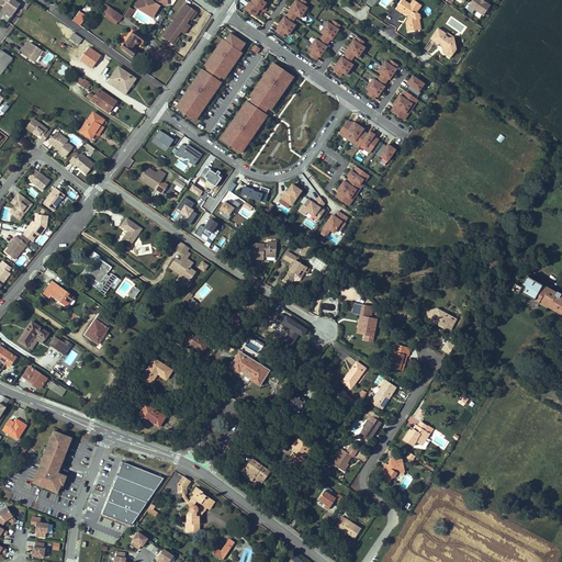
[(0,0),(0,4),(3,8),(4,7),(14,13),(20,6),(13,0),(0,0)]
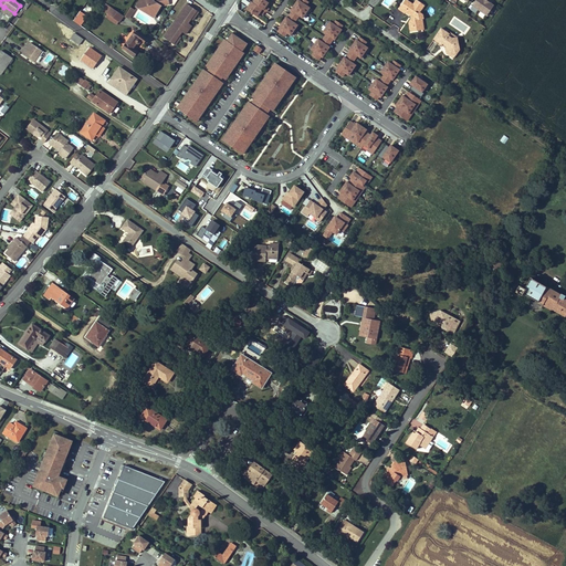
[(149,1),(149,0),(137,0),(134,6),(147,14),(152,9),(156,12),(159,7),(167,4),(165,0),(155,0),(153,3),(149,1)]
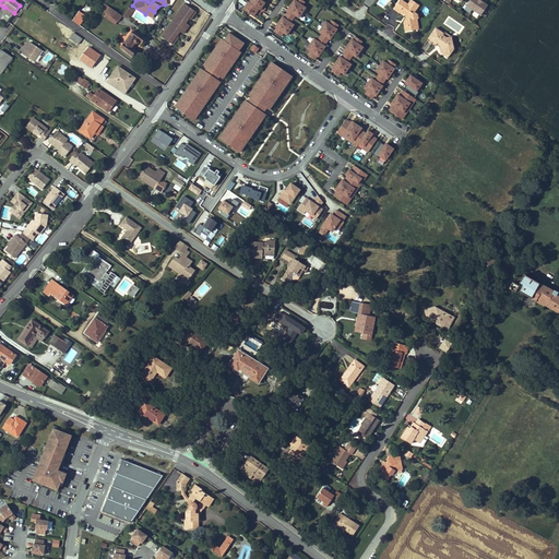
[(246,0),(242,7),(253,14),(259,8),(249,0),(248,0),(246,0)]
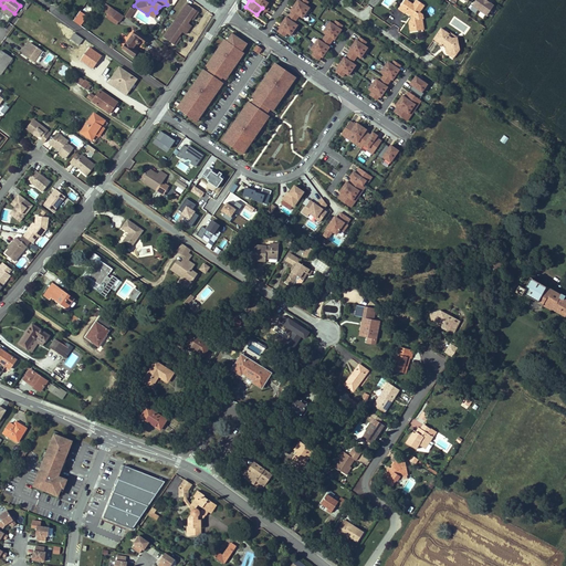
[(308,7),(305,4),(308,1),(306,0),(295,0),(290,9),(292,10),(286,17),(285,16),(278,25),(280,27),(276,31),(284,35),(286,32),(290,34),(297,23),(294,22),(299,14),(302,17),(308,7)]
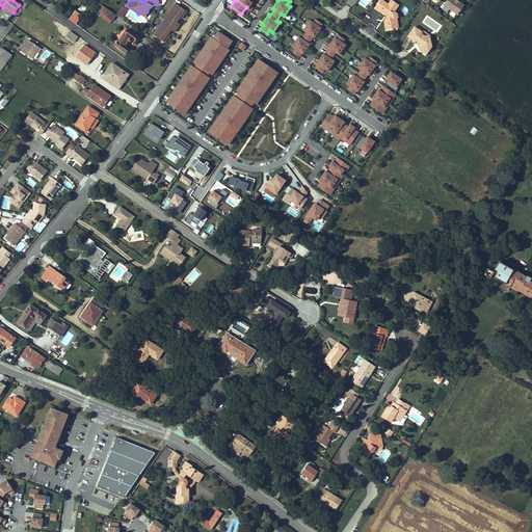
[(384,25),(386,30),(392,29),(392,23),(394,23),(394,18),(396,18),(397,18),(396,14),(393,11),(398,4),(391,0),(390,0),(388,4),(380,0),(379,0),(374,8),(379,12),(381,10),(388,15),(384,19),(387,25),(384,25)]
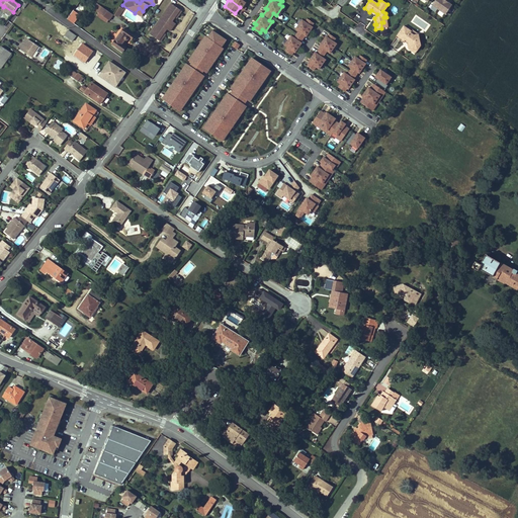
[(435,0),(432,5),(445,14),(452,5),(448,3),(449,2),(446,0),(435,0)]
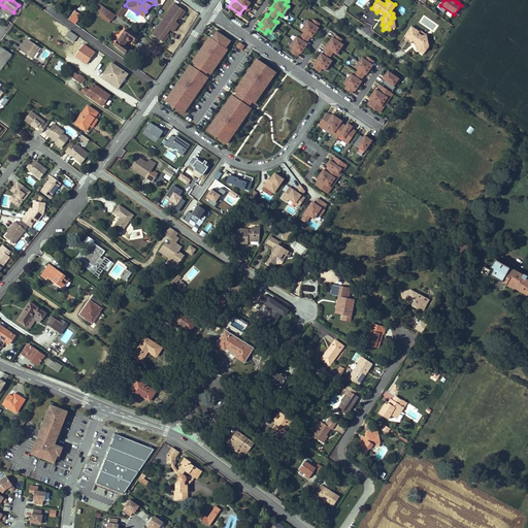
[(101,12),(104,7),(99,4),(96,9),(101,12)]
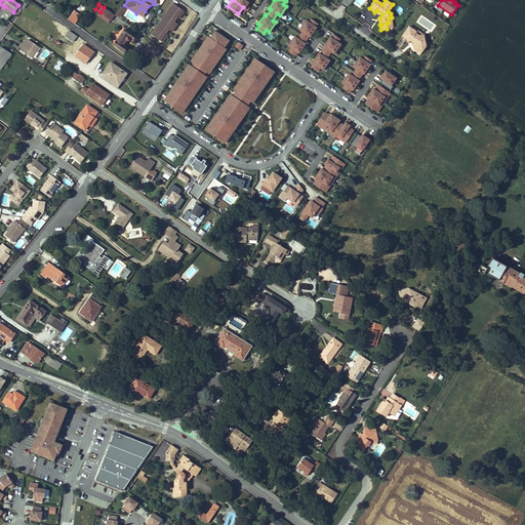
[(183,11),(173,4),(151,34),(160,41),(165,34),(168,30),(171,32),(177,25),(174,22),(177,17),(183,11)]
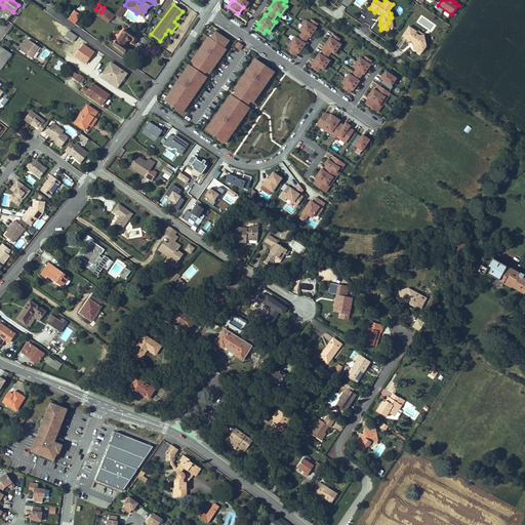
[(4,6),(3,7),(1,10),(10,16),(13,12),(4,6)]
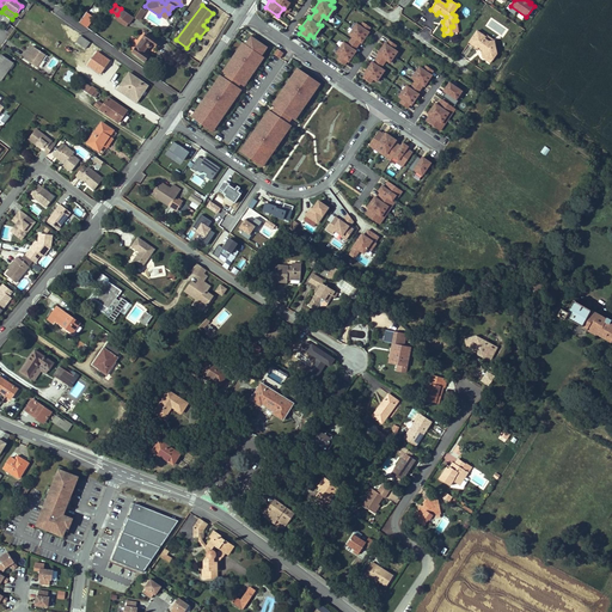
[(134,18),(132,16),(121,8),(117,14),(129,24),(134,18)]
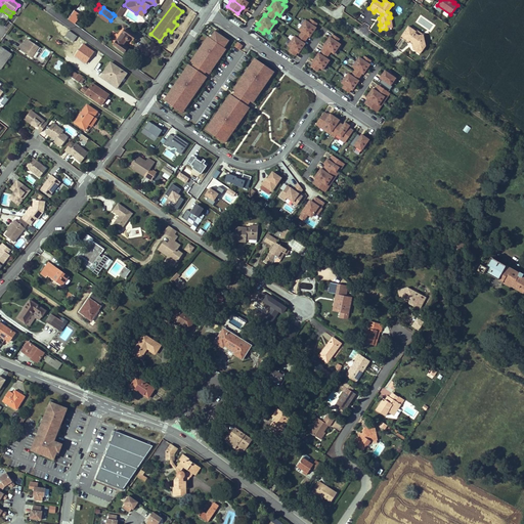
[(98,15),(108,24),(111,20),(100,12),(98,15)]
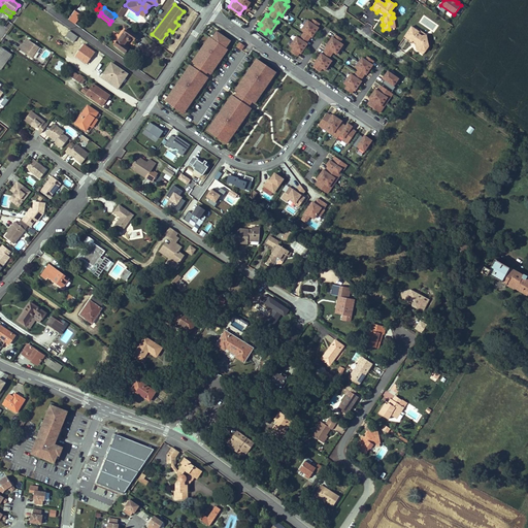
[(289,44),(292,46),(290,50),(297,55),(299,52),(300,53),(307,42),(305,42),(309,35),(311,36),(318,27),(317,26),(319,22),(311,18),(309,21),(306,20),(300,29),(303,31),(299,37),(296,35),(289,44)]
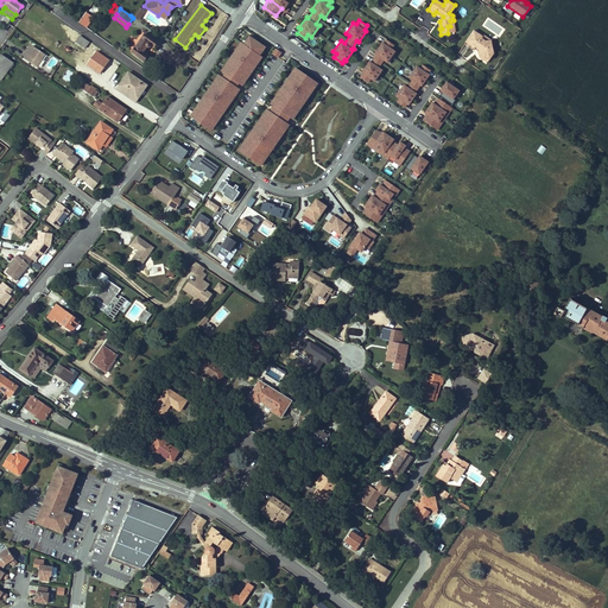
[(89,43),(90,42),(75,31),(75,32),(89,43)]
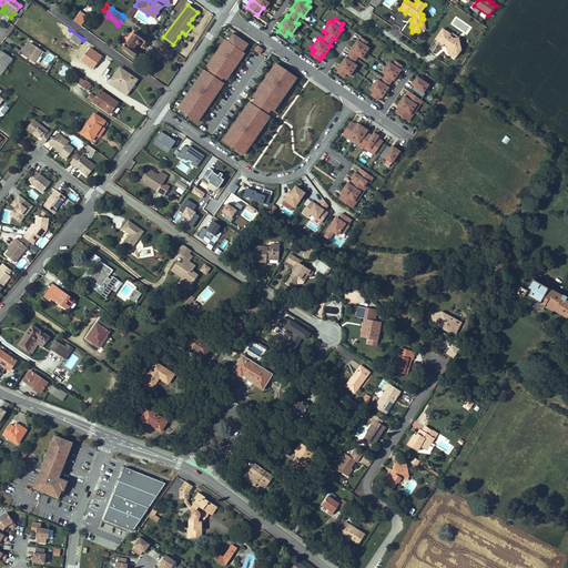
[(445,49),(447,53),(452,52),(456,56),(460,50),(458,37),(453,39),(449,36),(450,34),(442,29),(435,39),(443,46),(444,44),(447,47),(445,49)]
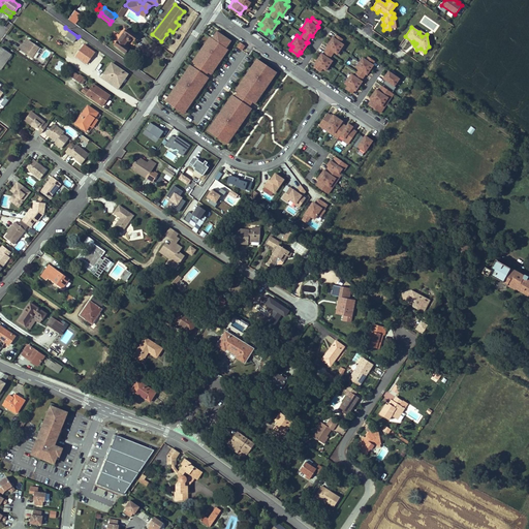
[(65,28),(63,31),(68,34),(66,36),(74,42),(78,37),(65,28)]
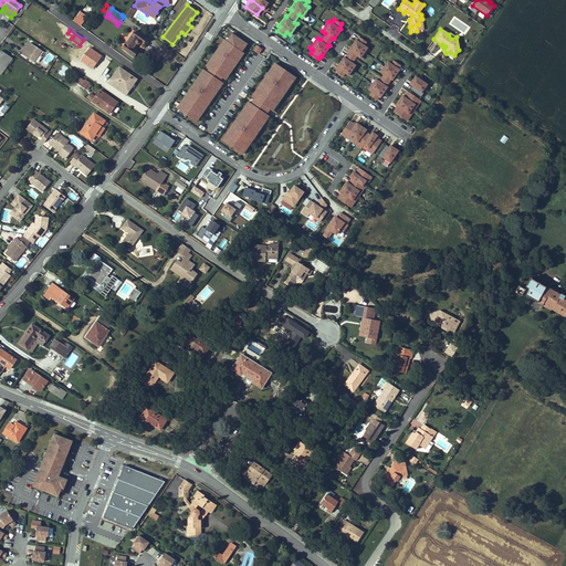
[(140,42),(144,44),(147,39),(135,31),(123,50),(134,58),(138,52),(133,49),(136,44),(137,44),(138,44),(139,44),(139,43),(140,42)]
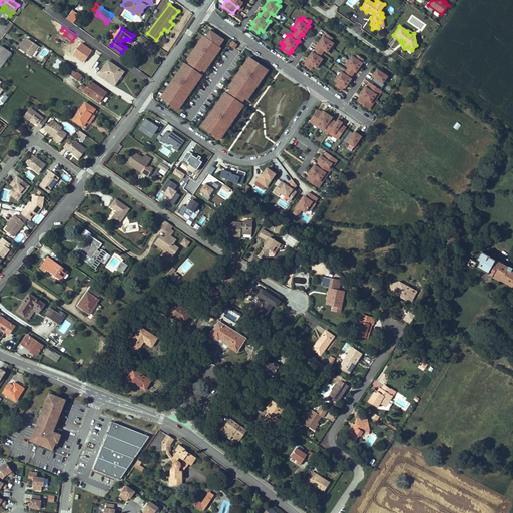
[(189,60),(186,64),(184,62),(160,97),(178,109),(202,75),(198,72),(201,68),(204,70),(221,46),(219,45),(223,38),(209,29),(205,35),(202,33),(185,58),(189,60)]
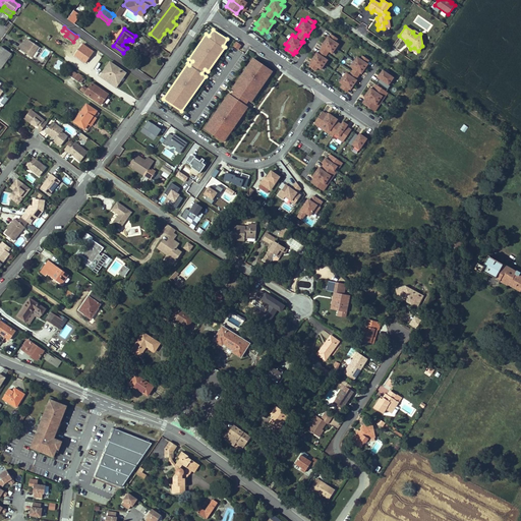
[(339,43),(336,41),(338,38),(331,33),(329,36),(328,35),(321,44),(323,45),(317,51),(316,50),(309,60),(311,61),(309,64),(315,69),(319,65),(321,67),(328,58),(325,56),(329,50),(332,52),(339,43)]
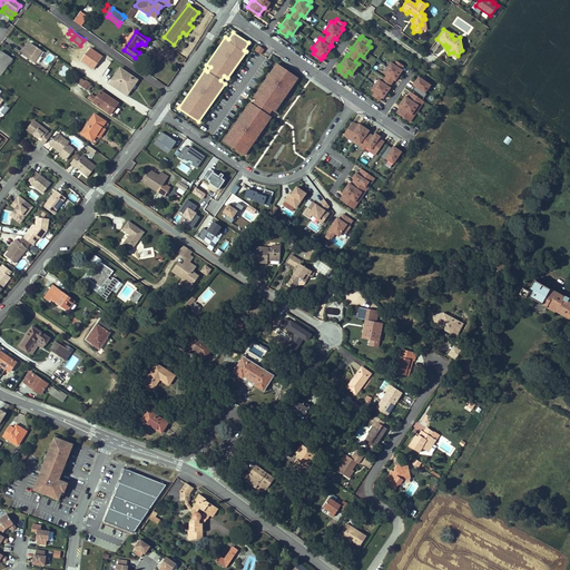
[(436,39),(435,41),(443,47),(443,46),(446,49),(449,47),(445,45),(444,46),(436,39)]
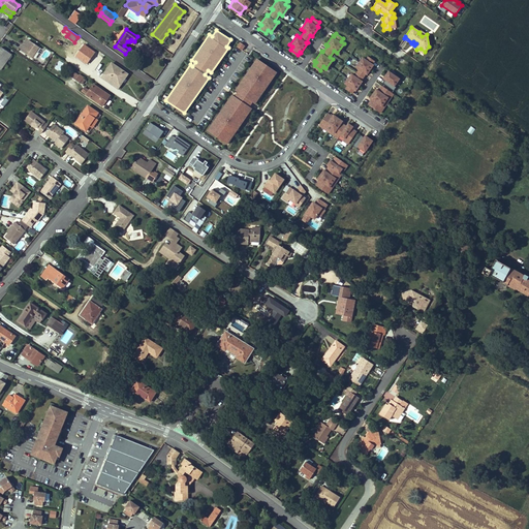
[(39,48),(28,40),(21,52),(31,59),(39,48)]
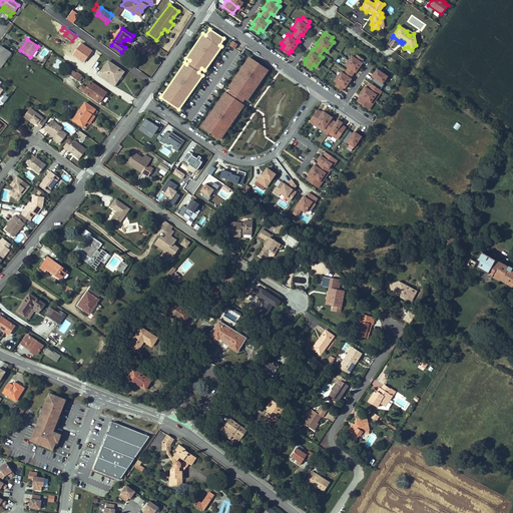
[(84,62),(87,57),(86,56),(91,50),(81,44),(74,54),(84,62)]
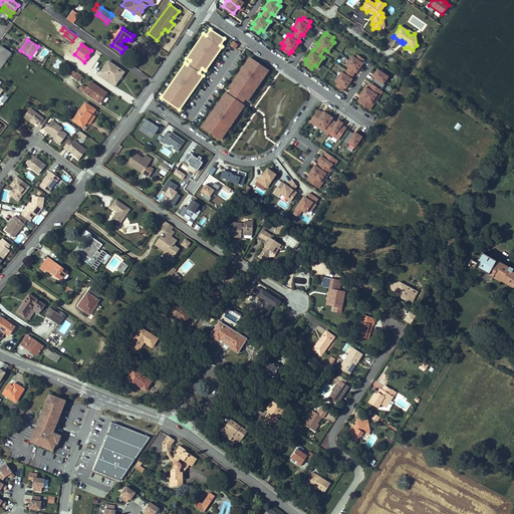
[(1,46),(0,47),(0,67),(1,68),(11,53),(1,46)]
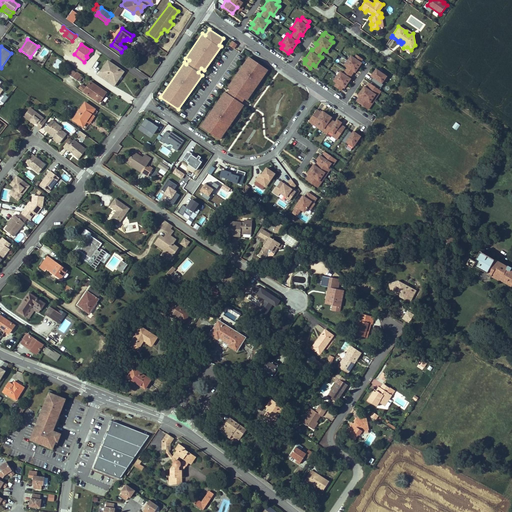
[(333,80),(336,82),(334,85),(341,89),(343,86),(344,87),(350,78),(349,77),(353,71),(355,72),(361,62),(359,61),(362,58),(355,53),(353,57),(350,55),(344,64),(347,66),(342,72),(340,70),(333,80)]
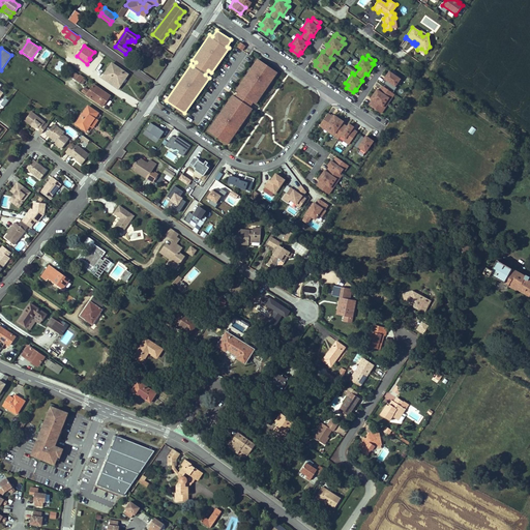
[(257,58),(236,88),(238,90),(234,95),(232,94),(207,129),(228,143),(252,108),(248,106),(253,100),(256,102),(277,71),(257,58)]
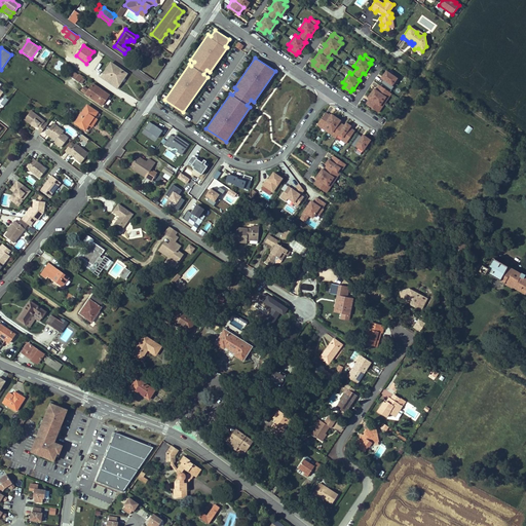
[(59,70),(64,63),(59,61),(54,68),(59,70)]
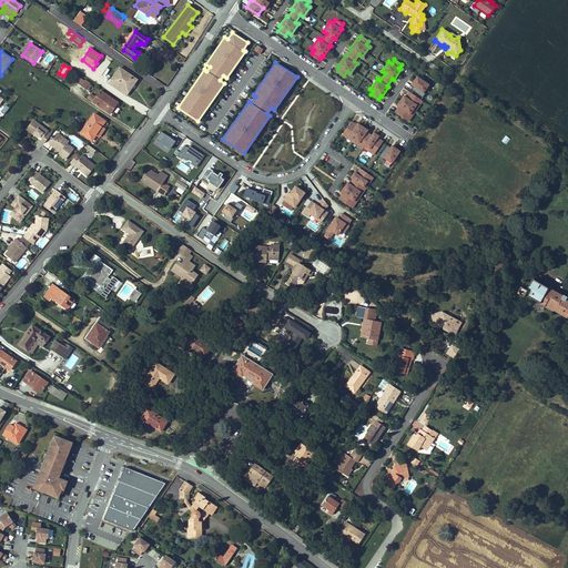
[(131,83),(133,84),(138,80),(120,68),(112,80),(127,90),(131,83)]
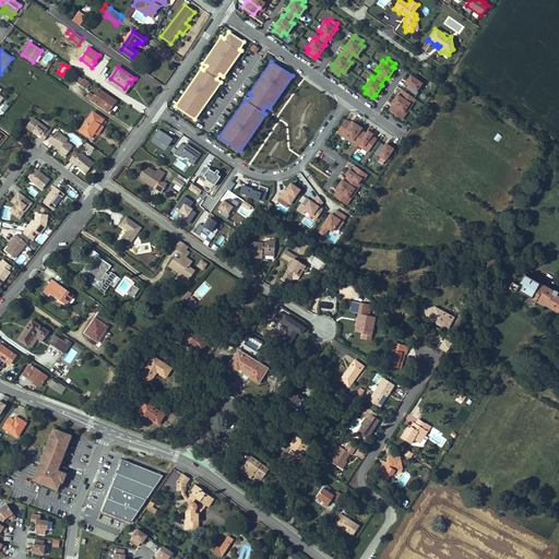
[(423,82),(411,73),(404,82),(416,90),(423,82)]
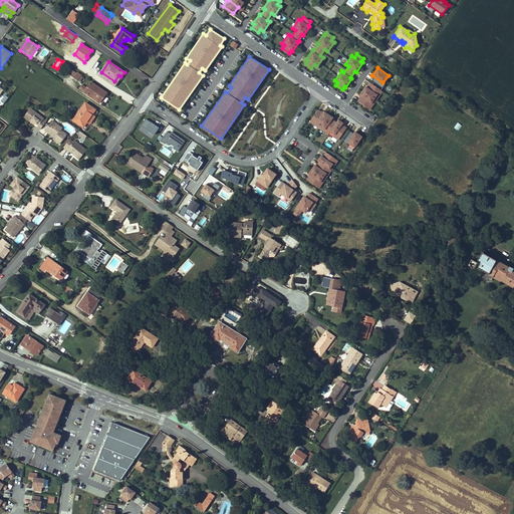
[(68,74),(77,81),(80,76),(81,75),(77,72),(76,73),(71,69),(68,74)]
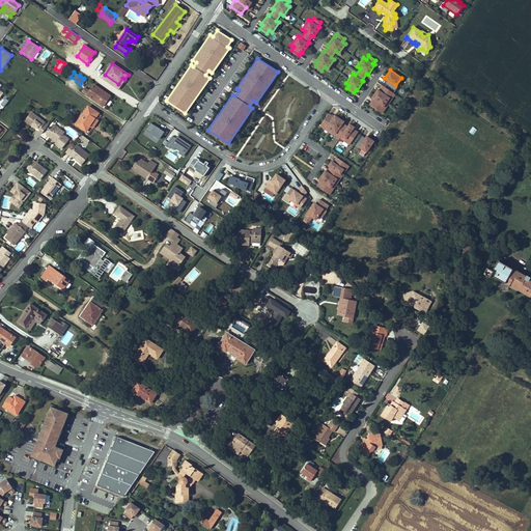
[(118,84),(105,75),(102,78),(118,89),(120,86),(118,84)]
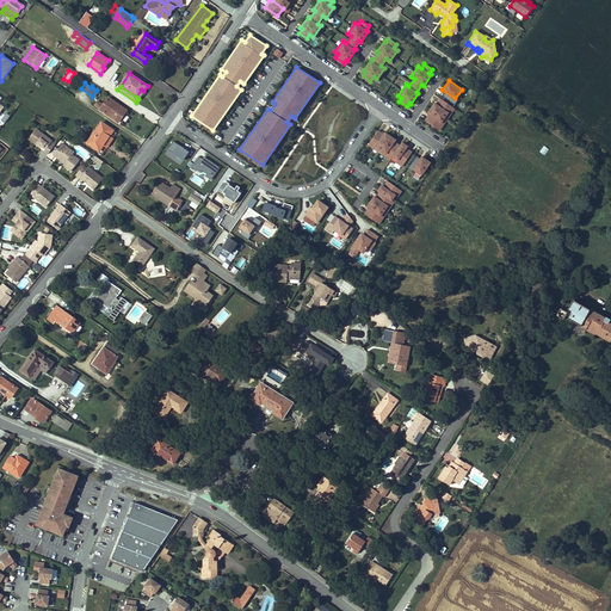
[(118,123),(119,121),(125,112),(127,110),(109,98),(103,105),(98,102),(96,105),(100,110),(99,110),(118,123)]
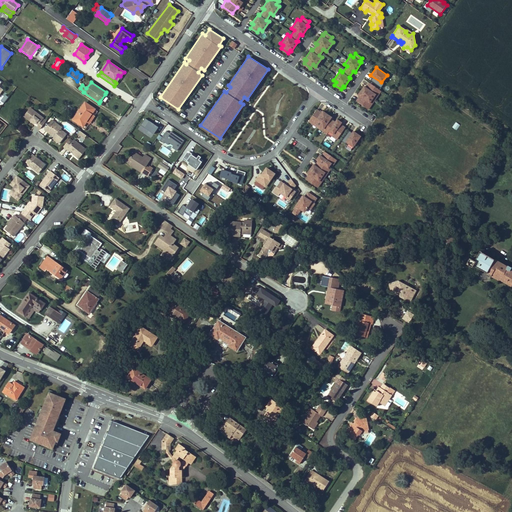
[(357,94),(359,95),(356,100),(368,108),(380,90),(368,82),(365,86),(363,84),(357,94)]
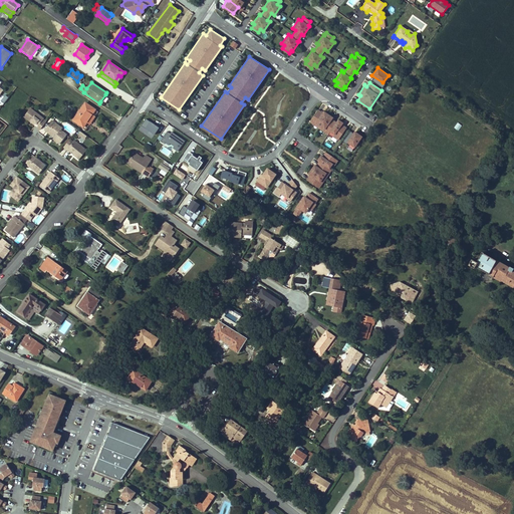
[(83,127),(87,121),(92,113),(95,109),(85,103),(73,120),(83,127)]
